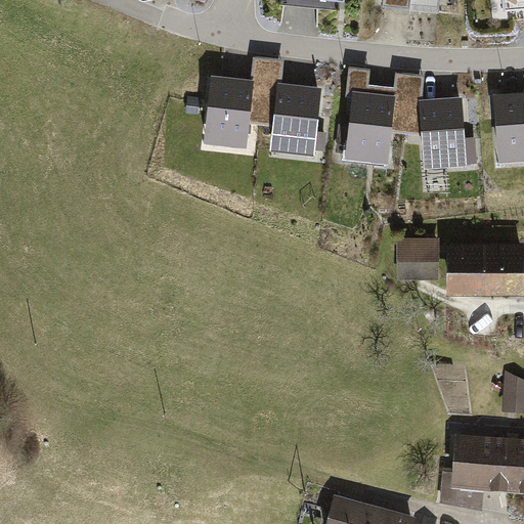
[(345,0),(281,0),(281,4),(344,11),(345,0)]
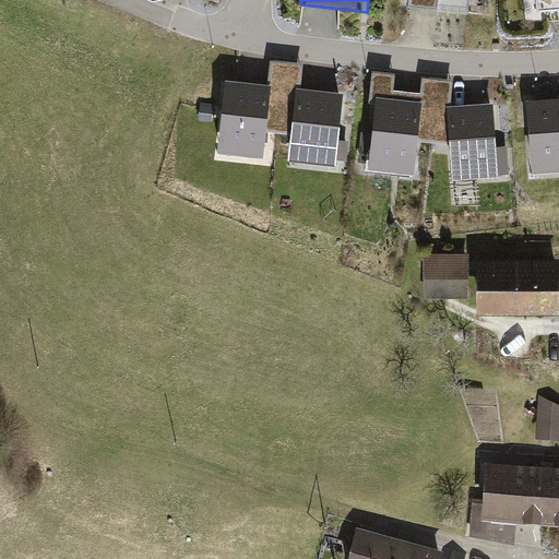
[(468,0),(408,0),(408,7),(467,13),(468,0)]
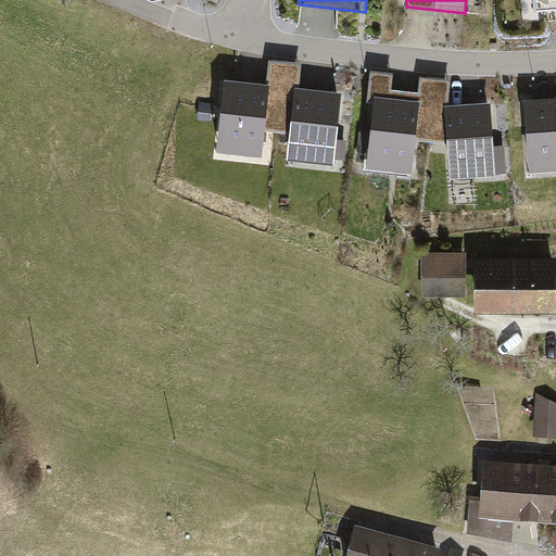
[(555,0),(534,0),(536,22),(555,20),(555,0)]
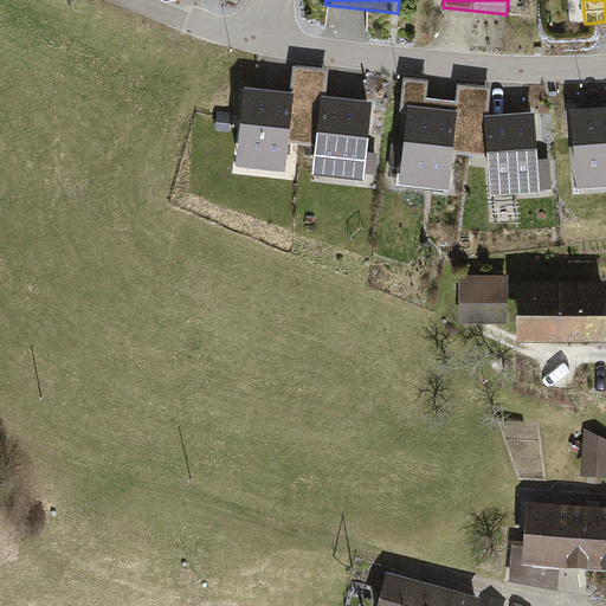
[(292,92),(244,86),(234,162),(283,168),(292,92)]
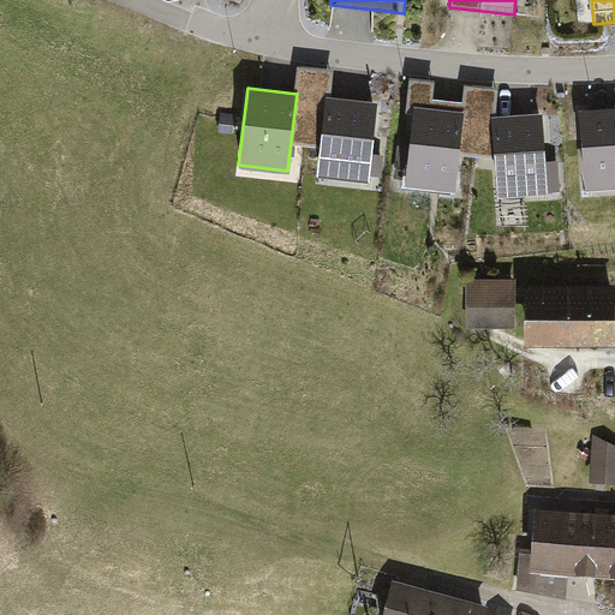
[(375,102),(327,97),(320,174),(368,179),(375,102)]
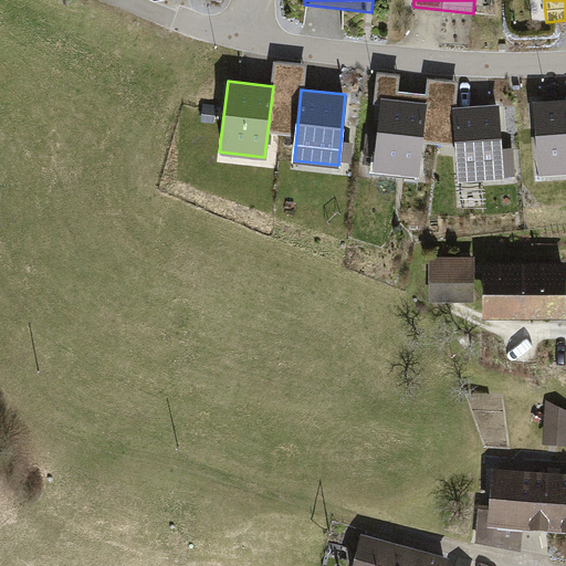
[(428,102),(381,96),(371,171),(418,178),(428,102)]
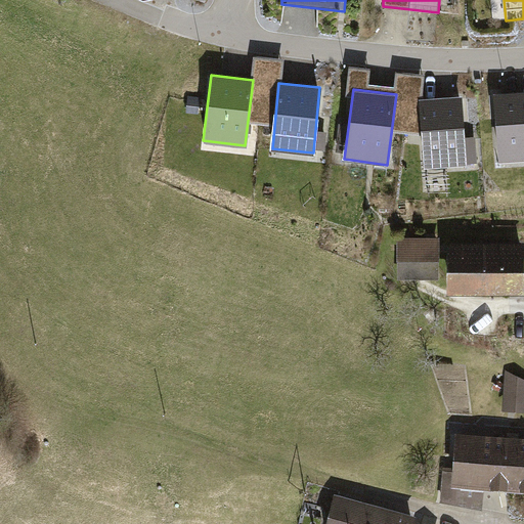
[(523,90),(495,93),(500,162),(523,159),(523,90)]
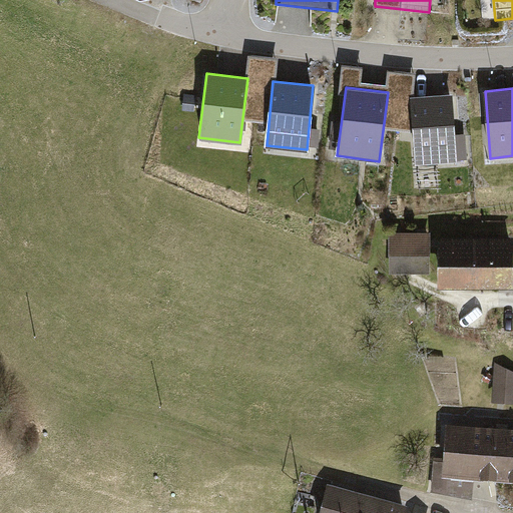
[(452,95),(410,97),(412,161),(454,160),(452,95)]
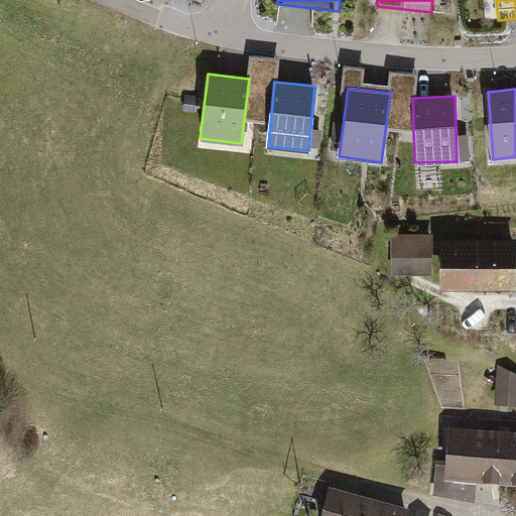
[(515,234),(442,234),(442,285),(515,284),(515,234)]
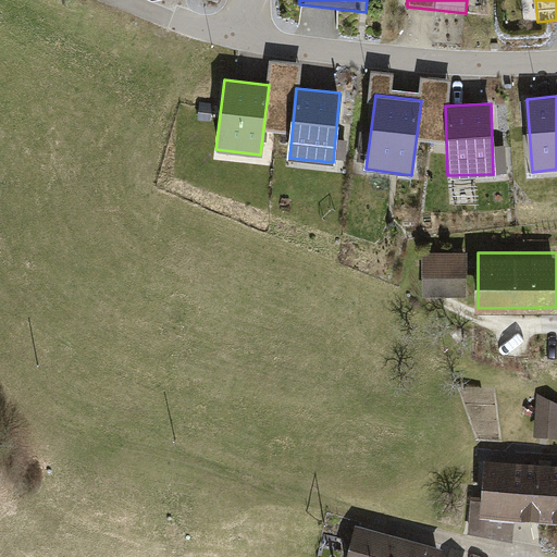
[(466,254),(421,254),(420,295),(465,296),(466,254)]
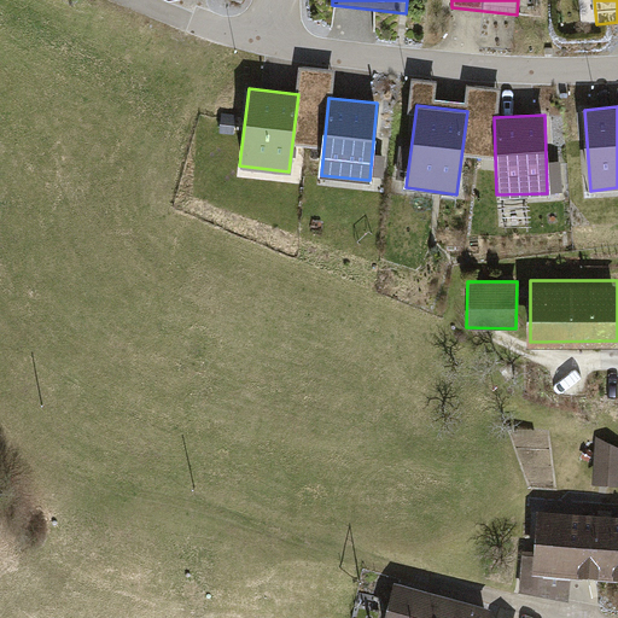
[(617,441),(596,439),(593,484),(617,485),(617,441)]
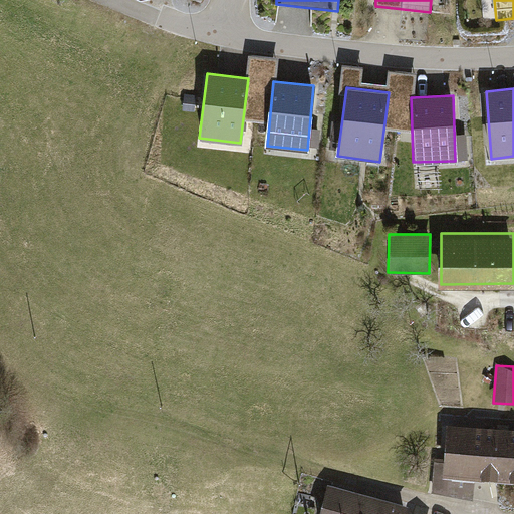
[(513,431),(445,425),(440,472),(431,471),(429,491),(469,500),(471,481),(513,484),(513,431)]
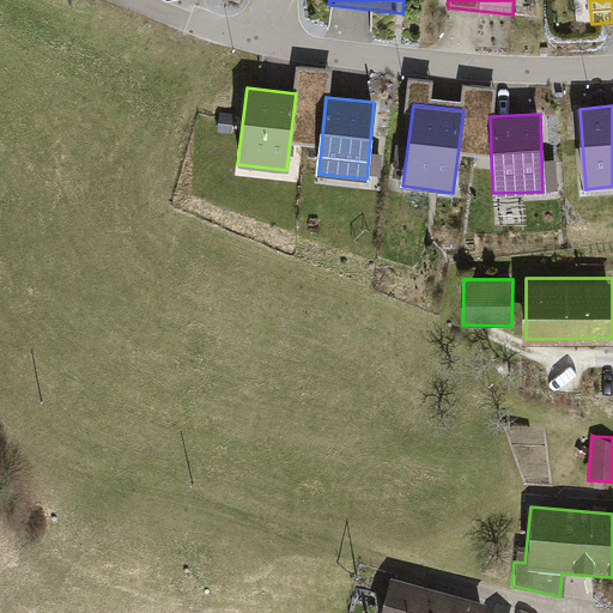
[(384,580),(375,612),(473,612),(477,605),(384,580)]
